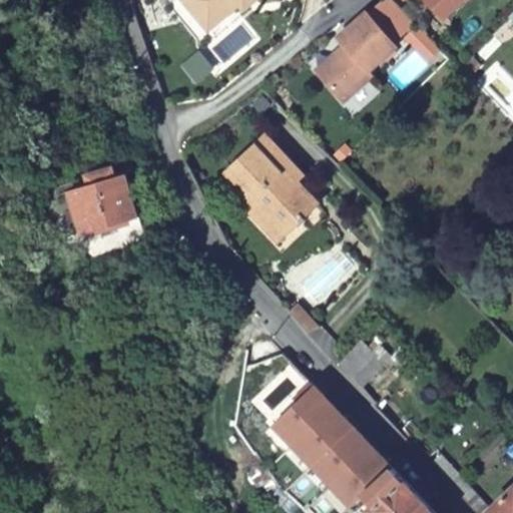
[(182,0),(198,18),(219,19),(238,2),(239,0),(182,0)]
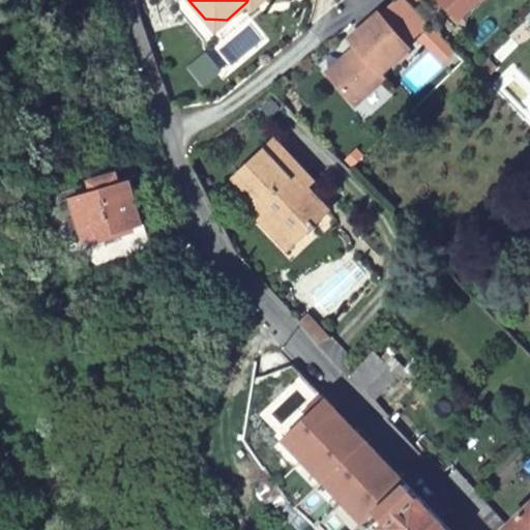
[(253,9),(264,0),(247,0),(246,2),(253,9)]
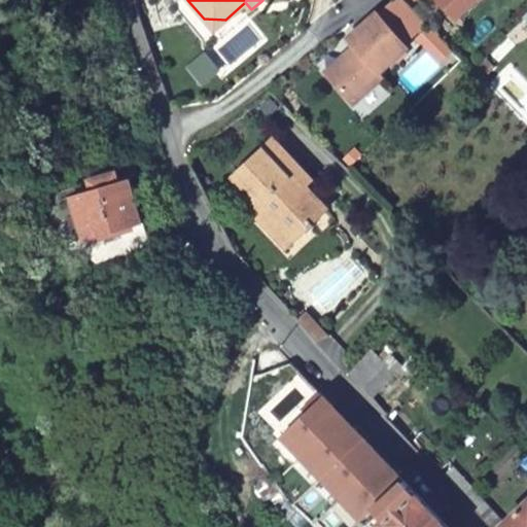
[(409,21),(420,34),(425,30),(399,0),(398,0),(380,15),(393,32),(409,21)]
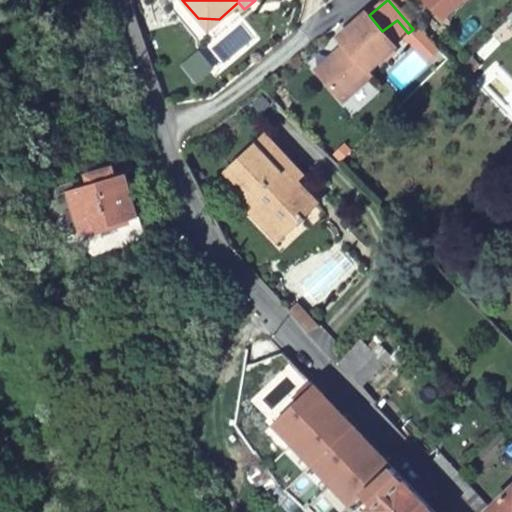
[(460,0),(430,0),(445,15),(460,0)]
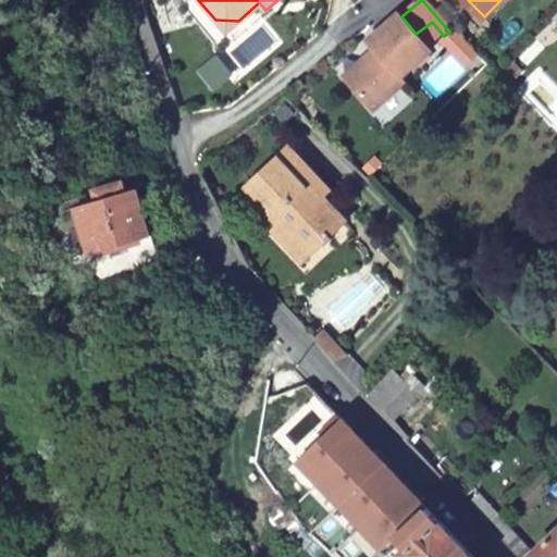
[(378,56),(347,83),(372,111),(405,84),(400,78),(431,53),(429,49),(416,34),(401,16),(400,15),(368,42),(373,50),(378,56)]
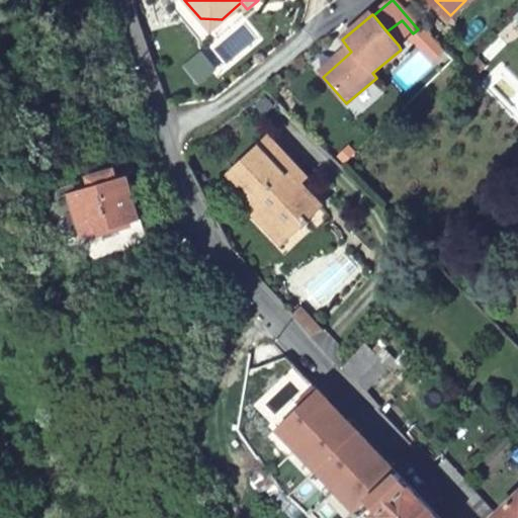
[(222,19),(200,18),(210,28),(222,19)]
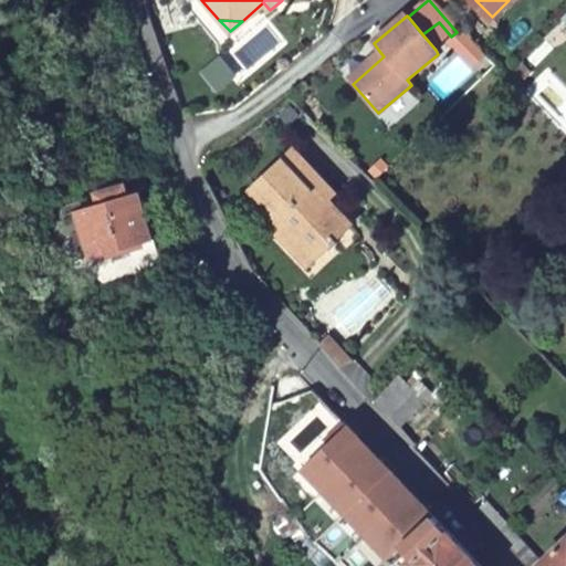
[(422,34),(436,50),(451,37),(439,22),(422,34)]
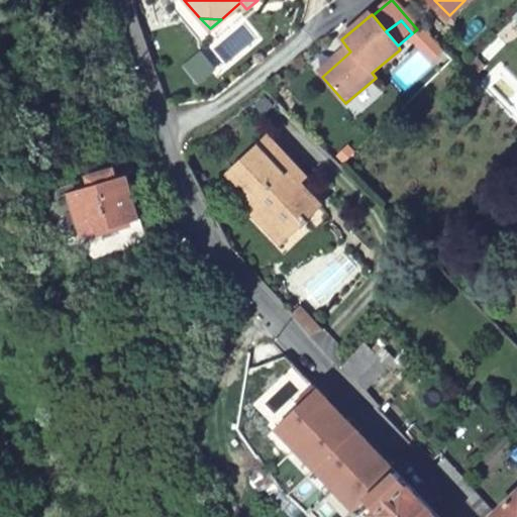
[(438,45),(427,56),(439,68),(450,58),(438,45)]
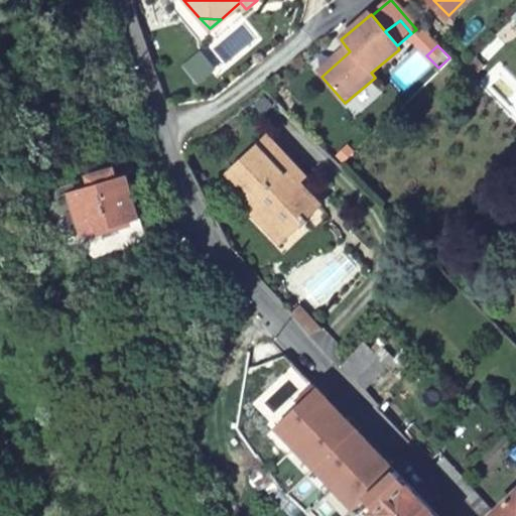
[(317,71),(321,77),(350,51),(346,46),(317,71)]
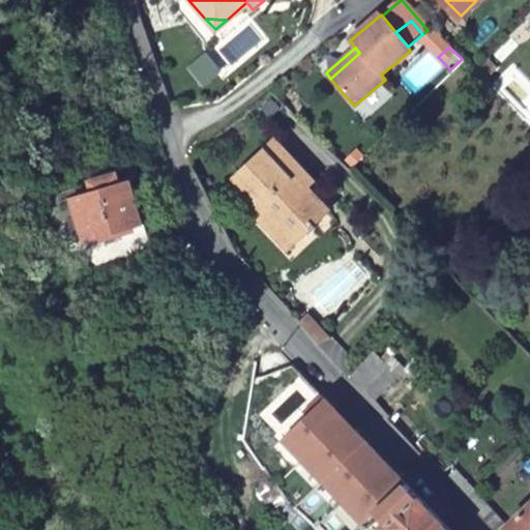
[(261,205),(294,238),(306,226),(308,228),(328,208),(294,174),(300,168),(272,138),(233,176),(261,205)]
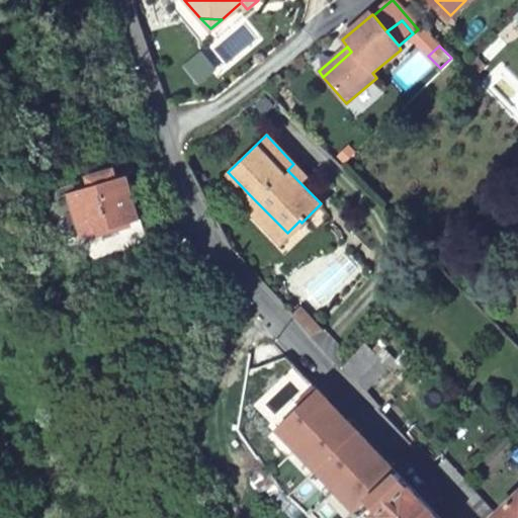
[(87,240),(71,245),(72,250),(102,258),(150,243),(142,222),(125,178),(115,181),(112,174),(92,181),(94,188),(72,196),(87,240)]
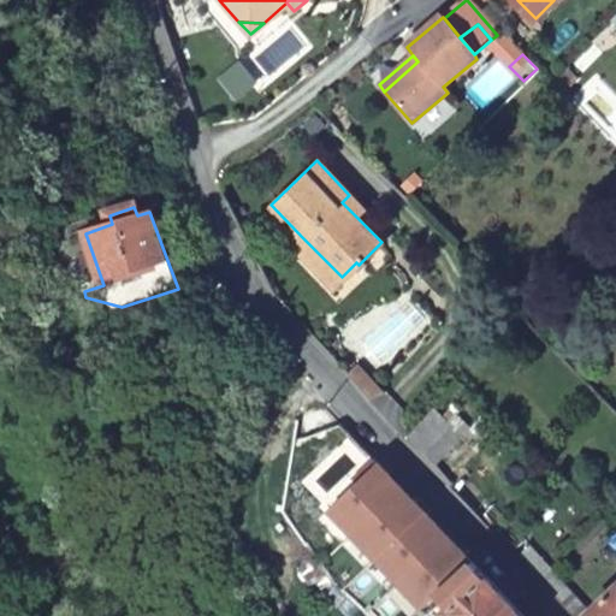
[(332,286),(342,277),(303,238),(295,248),(332,286)]
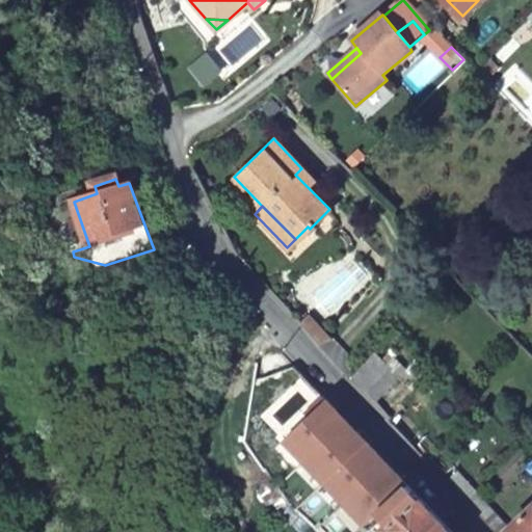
[(334,339),(312,315),(303,324),(322,345),(334,339)]
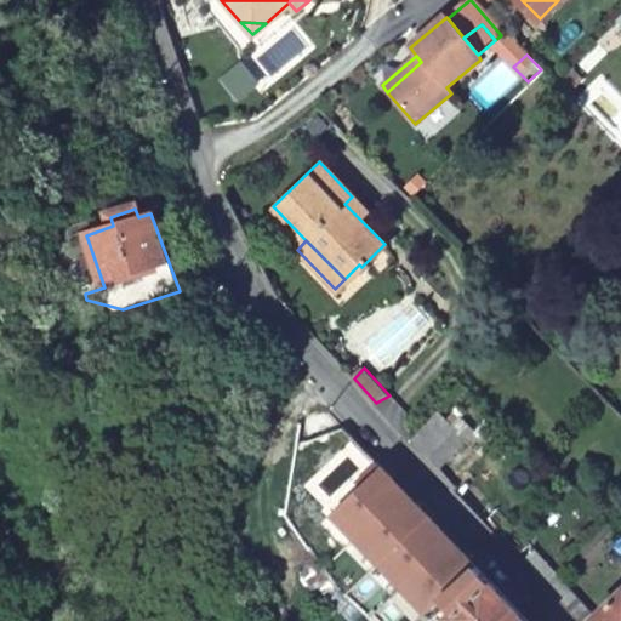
[(426,449),(445,428),(451,422),(439,408),(412,436),(426,449)]
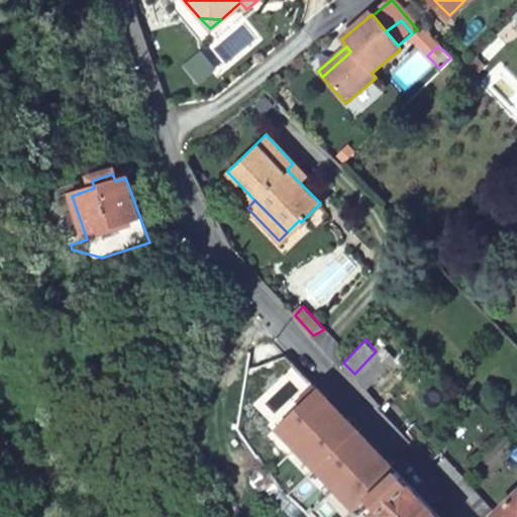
[(382,369),(371,356),(354,374),(366,386),(382,369)]
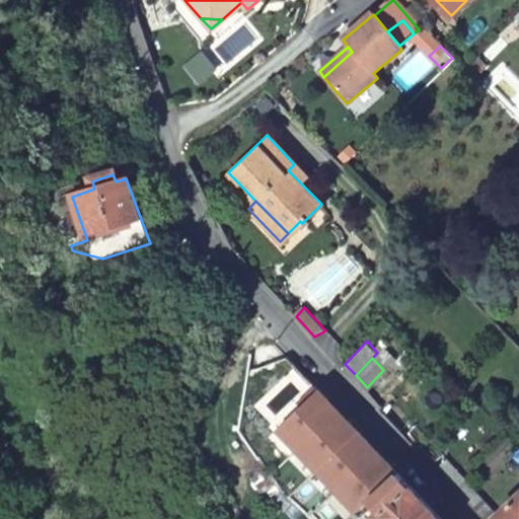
[(337,411),(316,389),(276,428),(296,449),(337,411)]
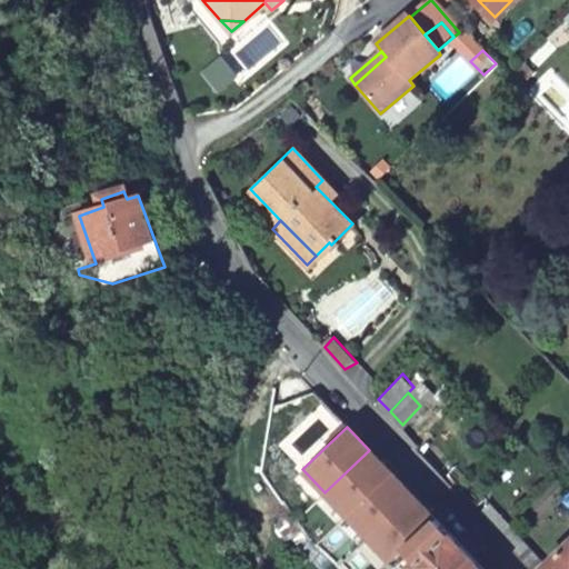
[(390,472),(369,450),(325,492),(347,515),(390,472)]
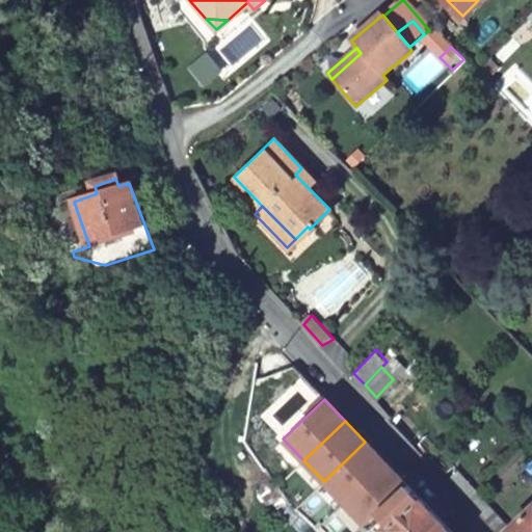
[(384,461),(365,442),(324,481),(343,501),(384,461)]
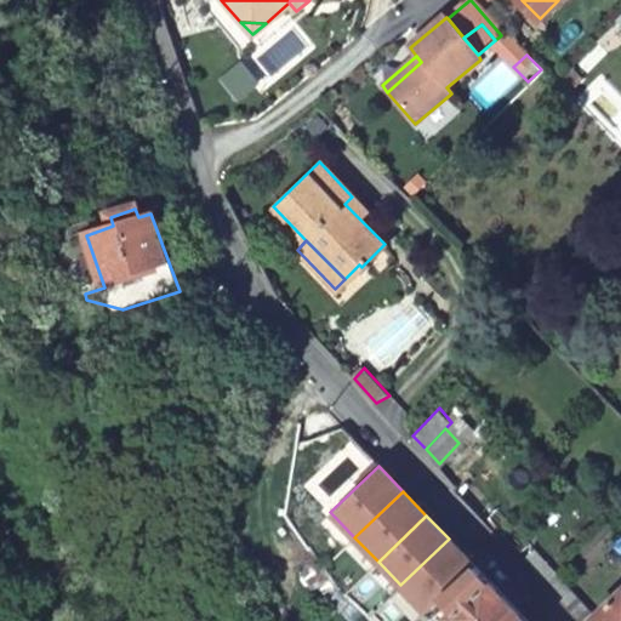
[(474,565),(449,539),(400,585),(425,610),(440,596),(474,565)]
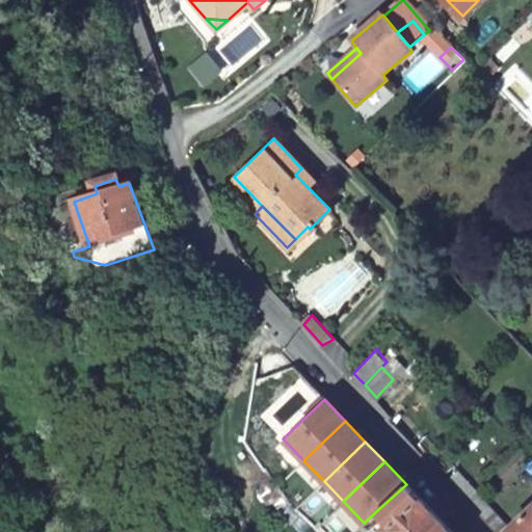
[(451,531),(406,484),(379,509),(377,510),(389,522),(382,528),(386,531),(451,531)]
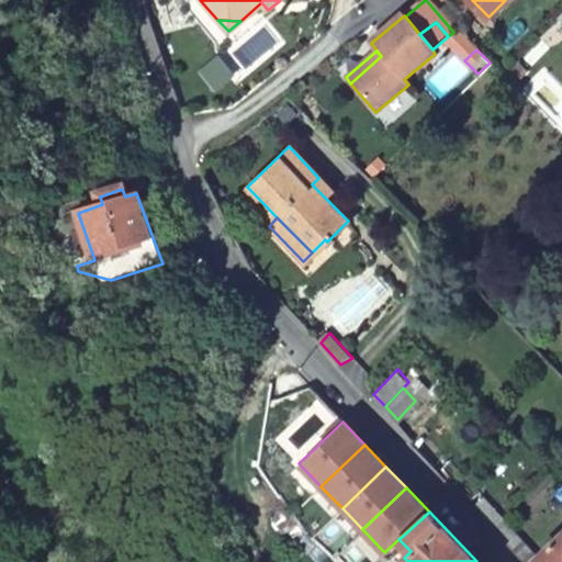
[(491,530),(501,541),(512,530),(502,520),(491,530)]
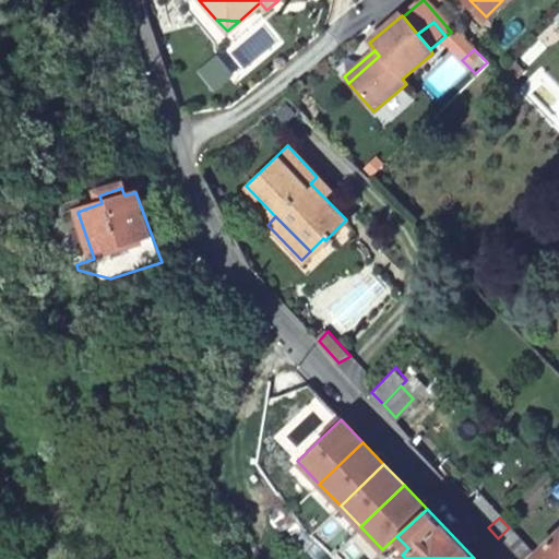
[(498,538),(518,558),(532,558),(535,556),(509,527),(498,538)]
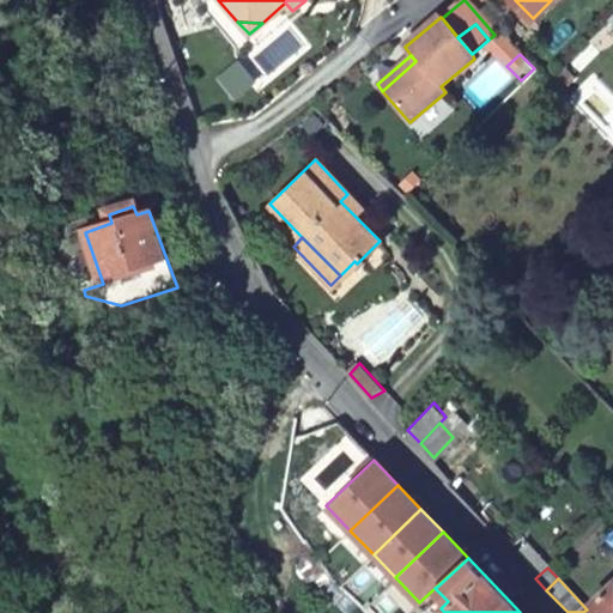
[(583,612),(612,612),(612,583),(587,610),(583,612)]
